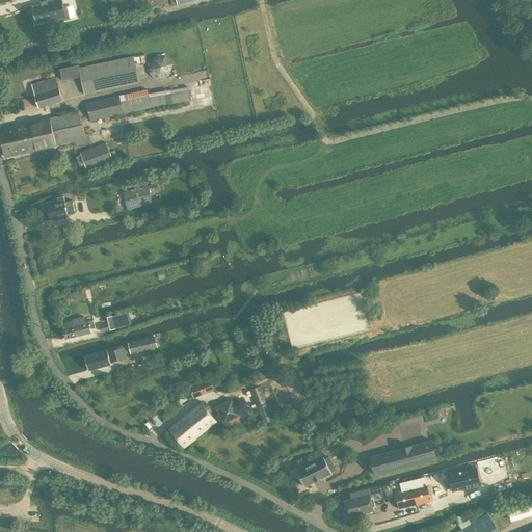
[(41,4),(33,6),(37,23),(55,19),(56,23),(70,19),(67,6),(63,7),(61,0),(47,0),(40,2),(41,4)]
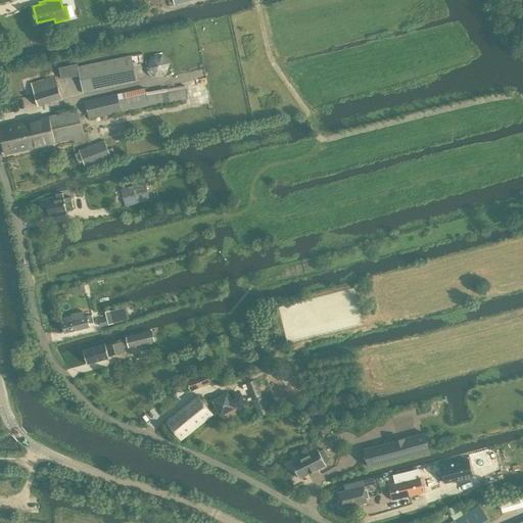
[(514,28),(520,36),(522,34),(522,24),(521,22),(514,28)]
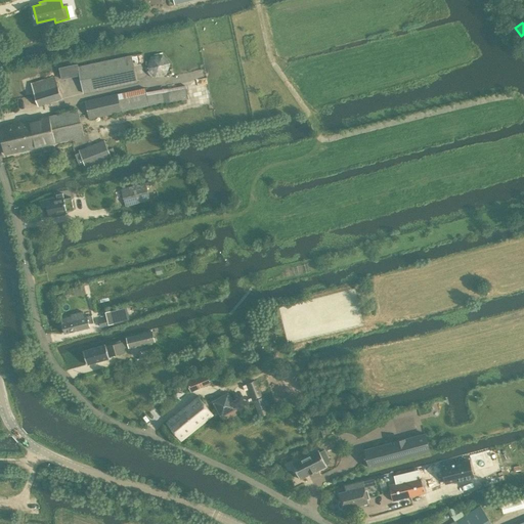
[(162,54),(150,57),(147,69),(155,77),(167,75),(168,70),(170,63),(162,54)]
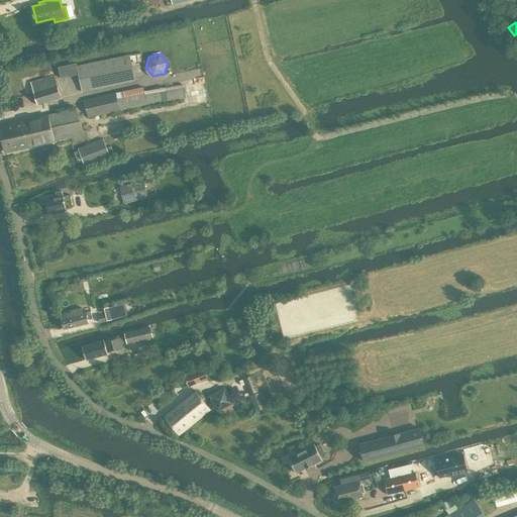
[(130,55),(77,66),(82,93),(136,82),(130,55)]
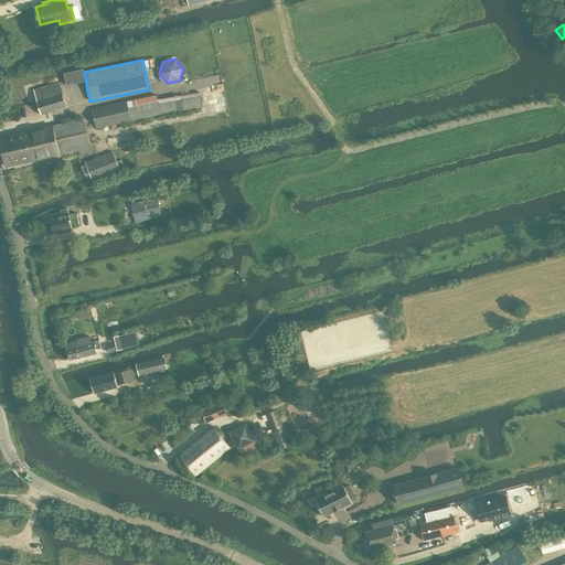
[(66,107),(59,82),(34,89),(42,115),(66,107)]
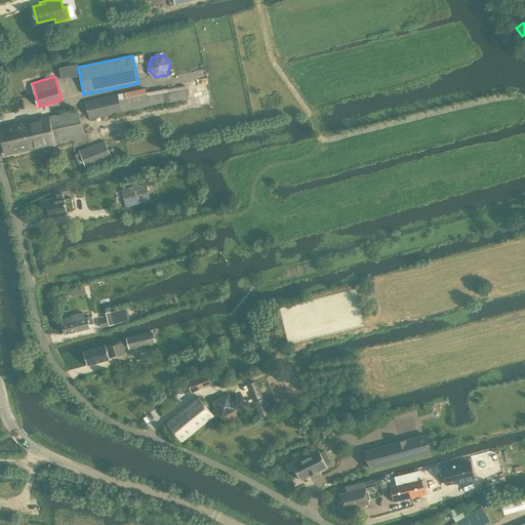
[(118,94),(85,101),(89,119),(150,107),(147,93),(146,88),(118,93),(118,94)]
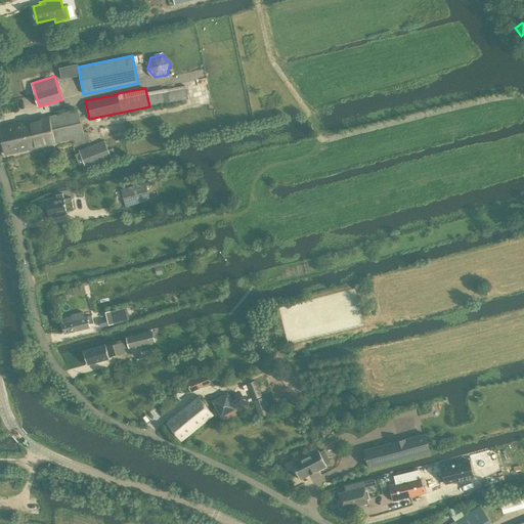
[(15,135),(19,151),(71,139),(84,136),(78,110),(9,126),(12,136),(15,135)]
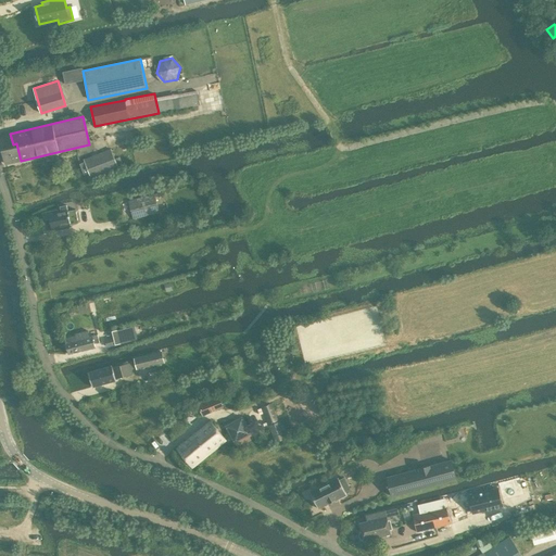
[(0,138),(7,164),(21,161),(16,143),(13,144),(10,134),(0,136),(0,138)]
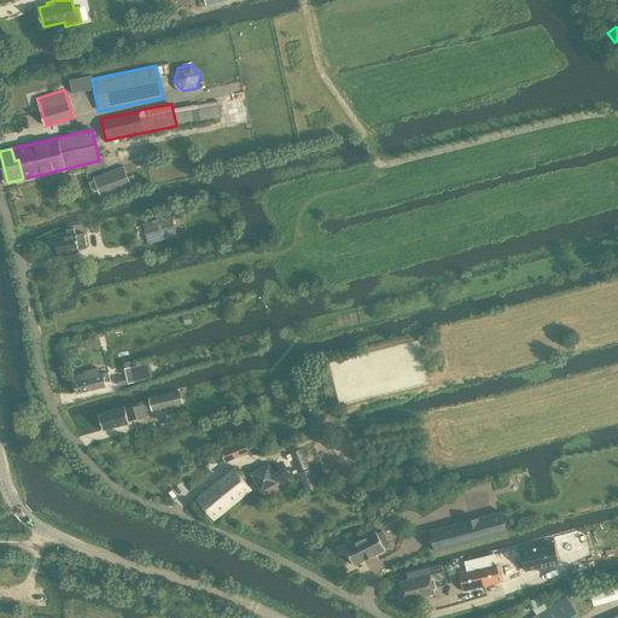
[(94,180),(88,182),(93,194),(100,192),(103,199),(132,187),(138,185),(133,174),(127,176),(123,165),(94,178),(94,180)]
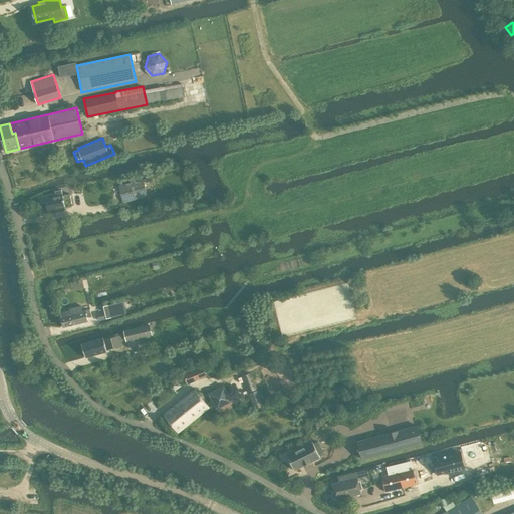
[(147,197),(143,180),(118,186),(122,203),(147,197)]
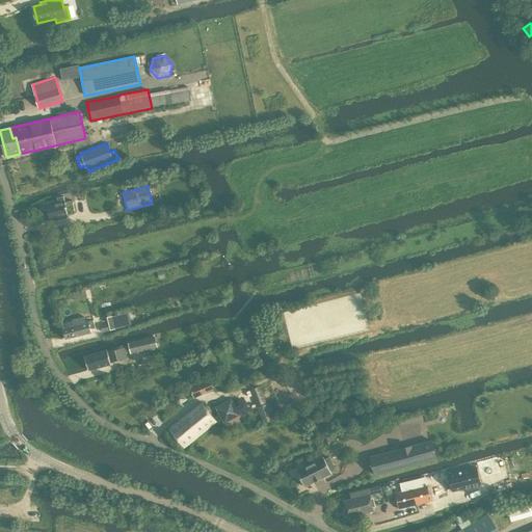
[(47,205),(49,216),(50,220),(68,216),(68,215),(75,214),(72,201),(65,202),(64,196),(57,198),(58,203),(47,205)]
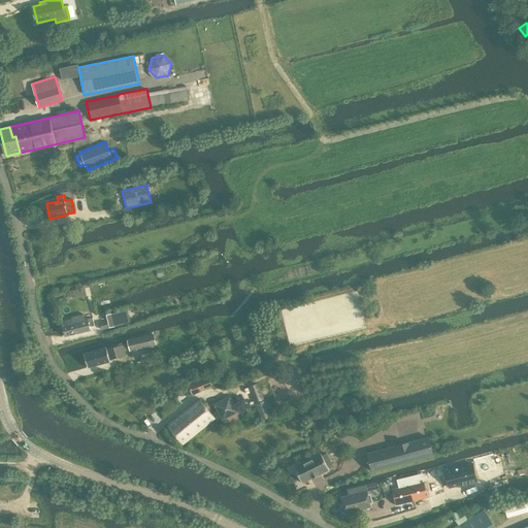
[(133,307),(106,315),(108,321),(109,327),(130,323),(130,321),(136,320),(133,307)]
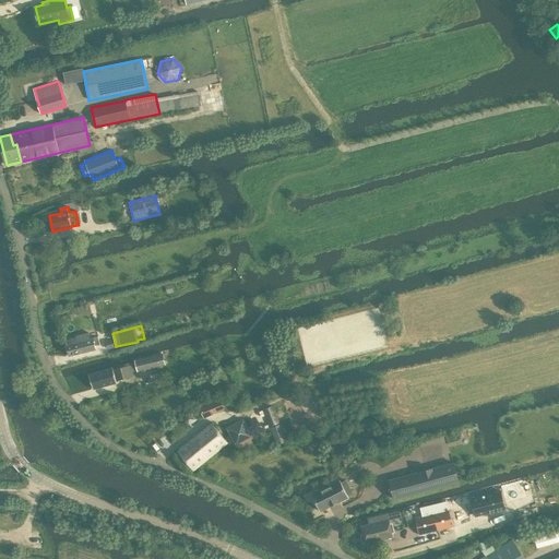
[(66,341),(69,355),(69,356),(95,349),(95,346),(99,345),(98,337),(90,340),(88,333),(76,336),(76,337),(66,341)]
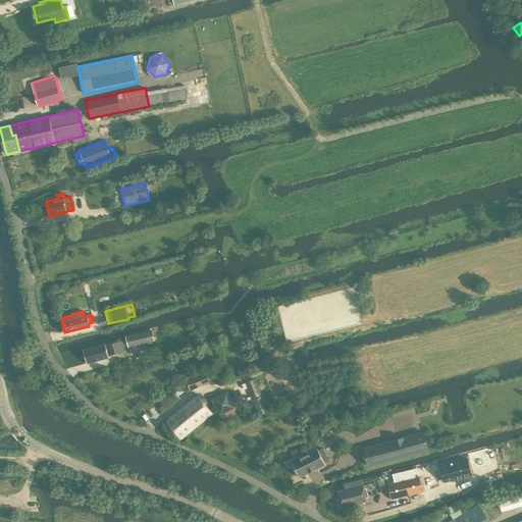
[(260,325),(264,337),(272,335),(270,328),(268,329),(267,323),(260,325)]
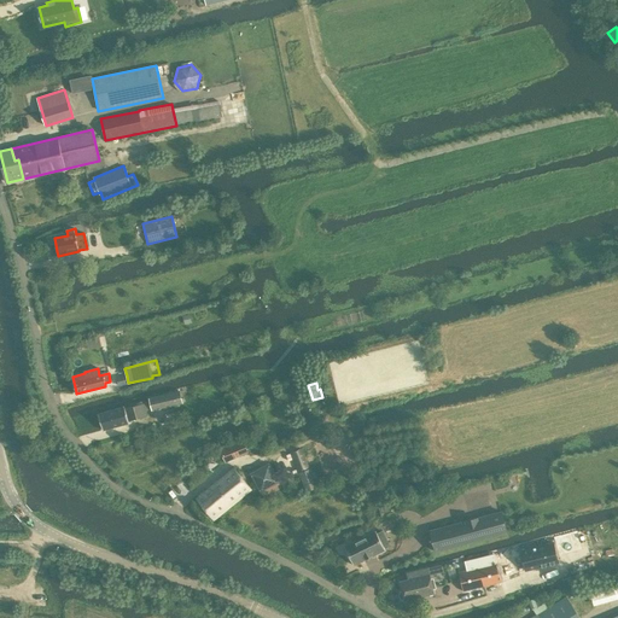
[(161,396),(165,415),(187,409),(185,398),(170,402),(168,395),(161,396)]
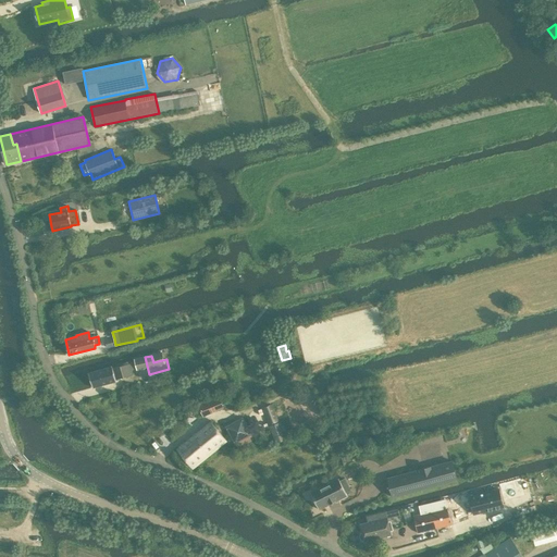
[(85,375),(84,376),(87,388),(88,388),(110,382),(110,381),(116,380),(132,375),(128,364),(108,370),(107,370),(85,375)]
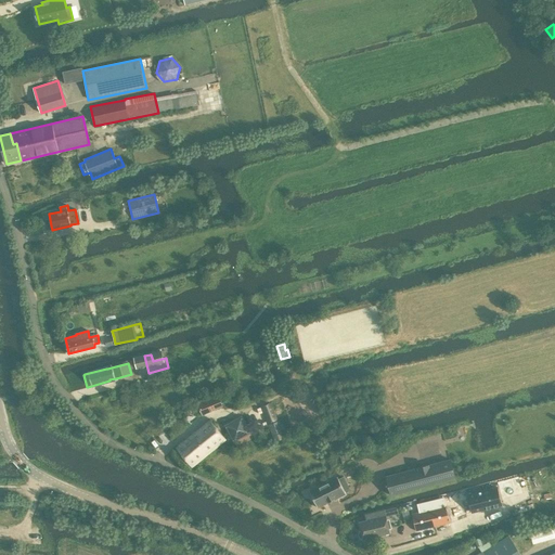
[(217,397),(197,404),(202,415),(221,408),(223,407),(219,396),(217,397)]
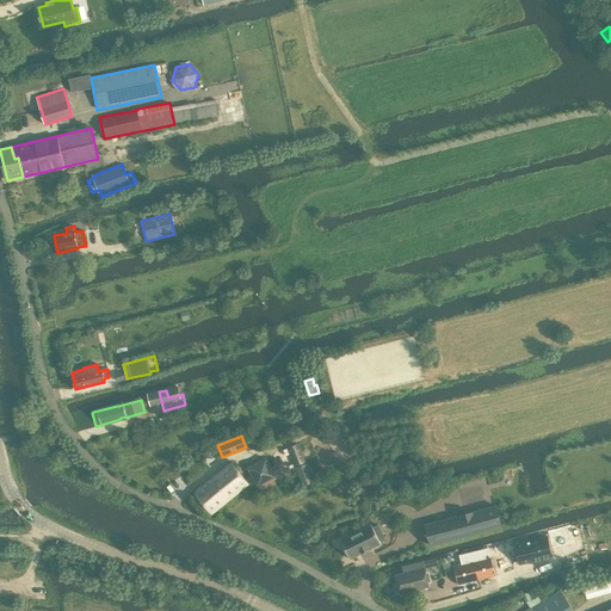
[(298,443),(287,448),(294,467),(306,462),(298,443)]
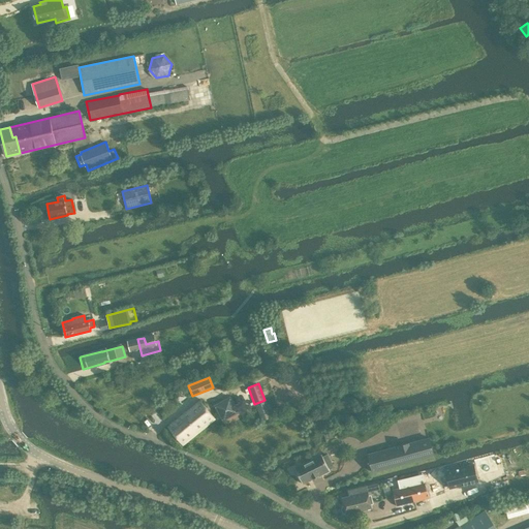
[(266,401),(256,404),(261,421),(272,417),(266,401)]
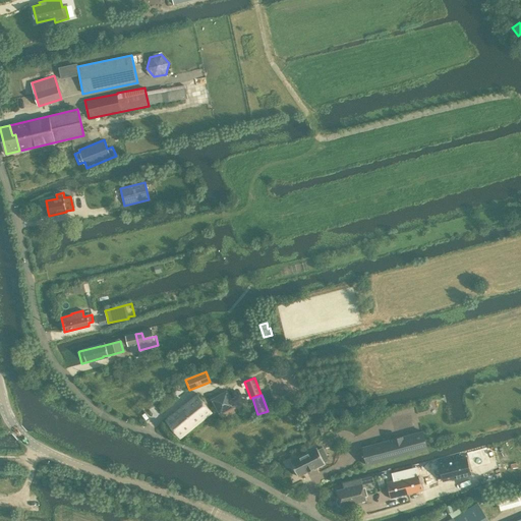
[(197,396),(166,421),(179,439),(211,412),(197,396)]
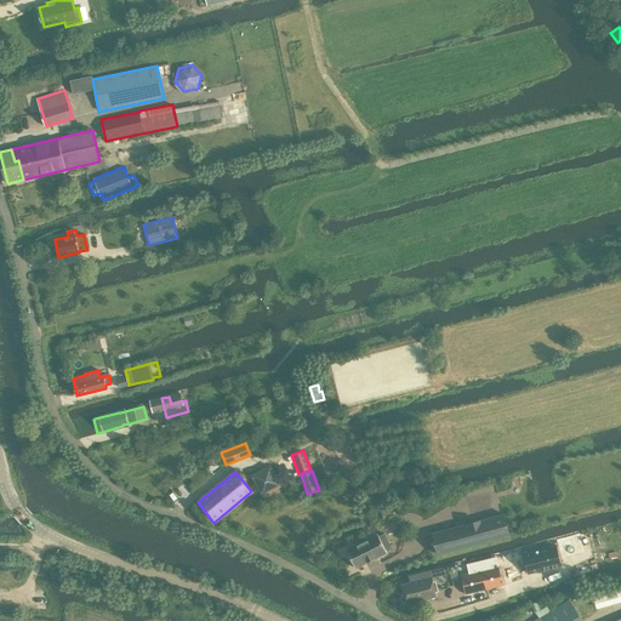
[(503,514),(432,534),(438,554),(510,535),(503,514)]
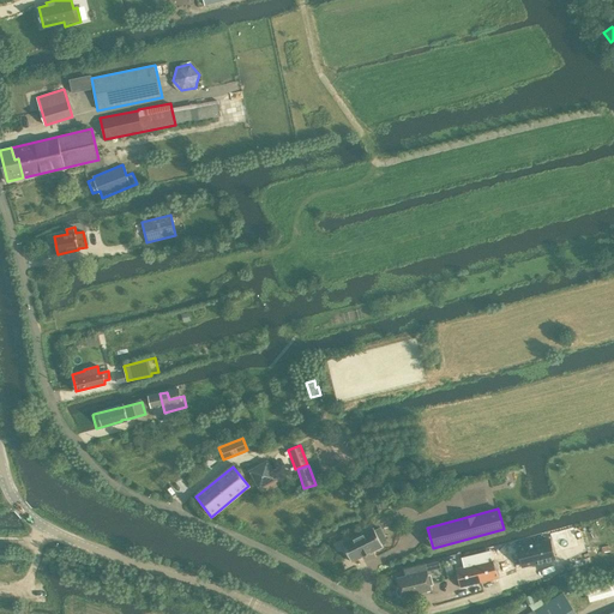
[(573,527),(549,534),(551,537),(554,552),(578,546),(575,531),(573,527)]
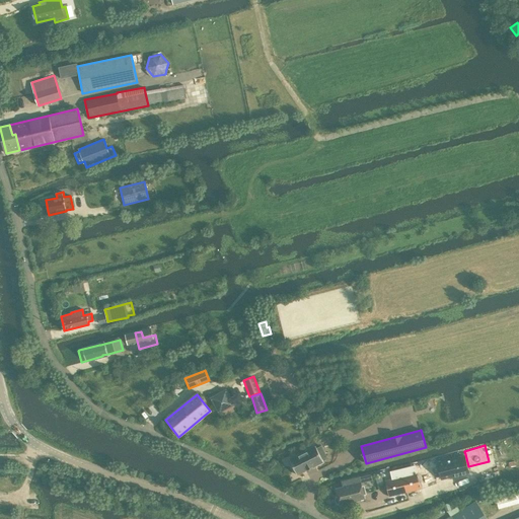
[(315,446),(289,459),(297,474),(304,471),(307,469),(313,467),(313,466),(323,461),(322,459),(326,457),(321,446),(316,448),(315,446)]
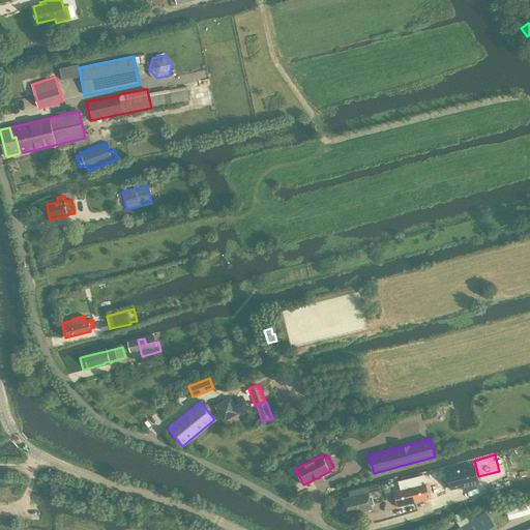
[(475,464),(445,472),(450,490),(479,482),(478,477),(475,464)]
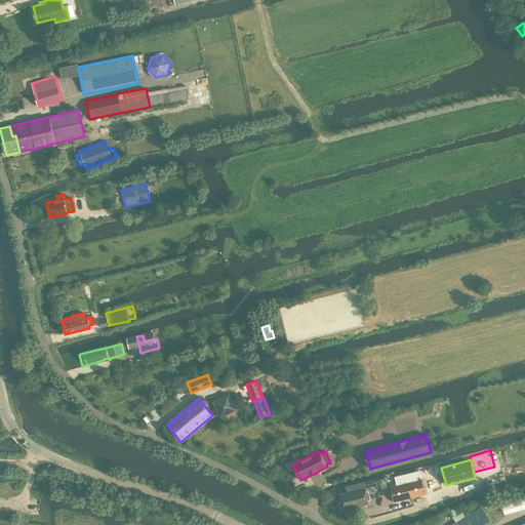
[(397,484),(391,486),(394,501),(425,494),(419,471),(395,477),(397,484)]
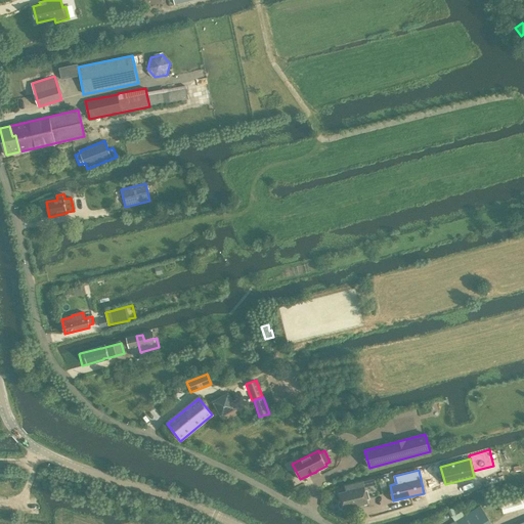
[(340,492),(342,500),(341,501),(341,503),(340,504),(341,505),(341,506),(341,507),(342,507),(342,508),(343,508),(344,508),(345,508),(346,508),(368,503),(365,487),(388,482),(387,475),(347,484),(344,485),(346,491),(340,492)]
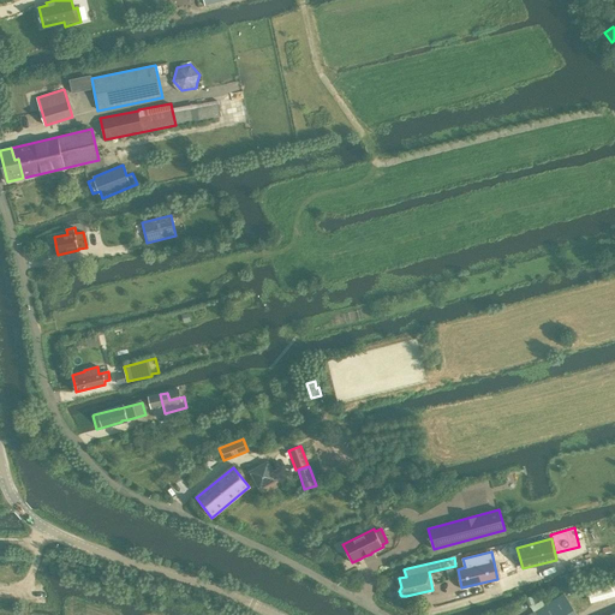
[(536,613),(532,614),(575,614),(577,614),(563,593),(539,609),(535,611),(536,613)]
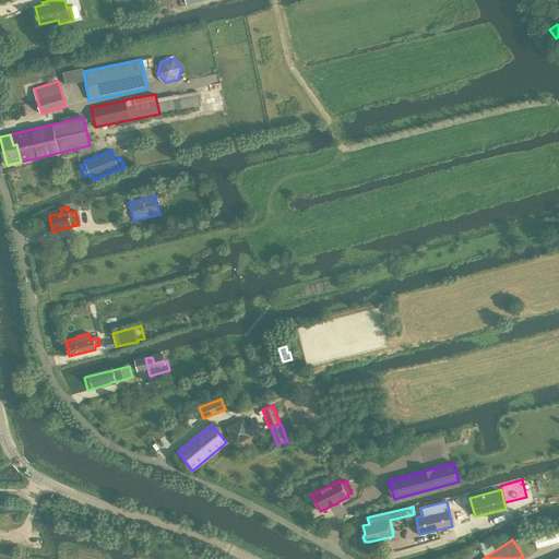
[(485,543),(478,545),(479,546),(482,551),(483,551),(488,548),(485,543)]
